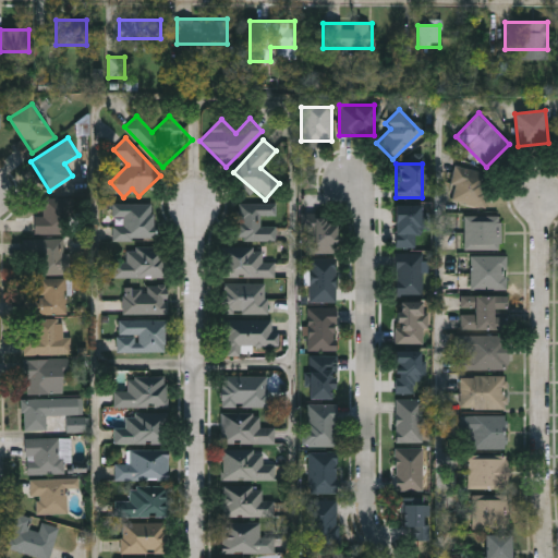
[(484,207),(449,202),(455,168),(489,172),(484,207)]
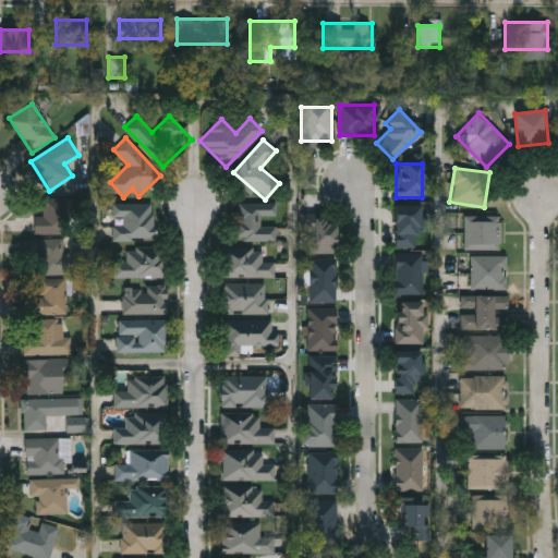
[(34,233),(34,215),(43,215),(43,197),(70,197),(70,233),(34,233)]
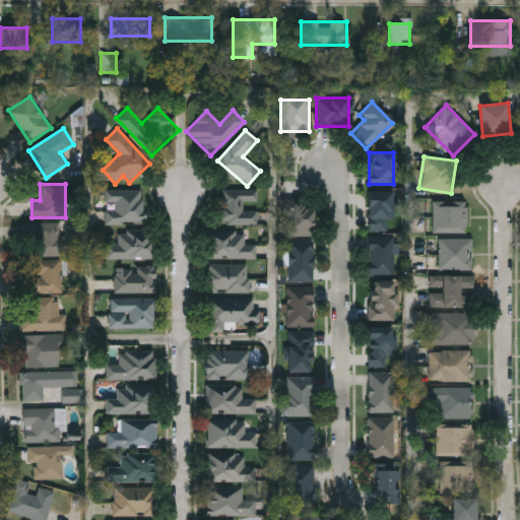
[(257,188),(257,201),(244,200),(244,209),(257,209),(257,223),(220,223),(220,188),(257,188)]
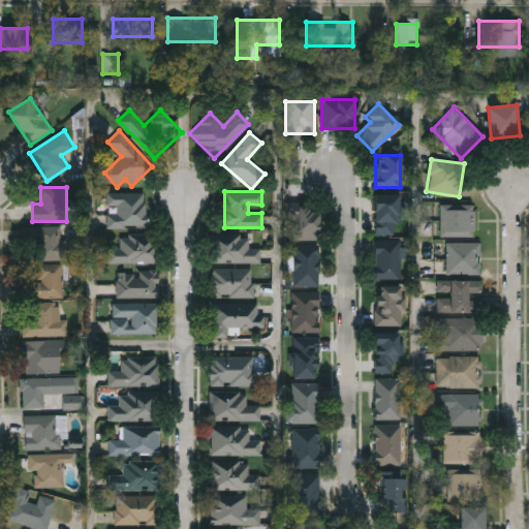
[(146,226),(107,226),(107,192),(146,192),(146,226)]
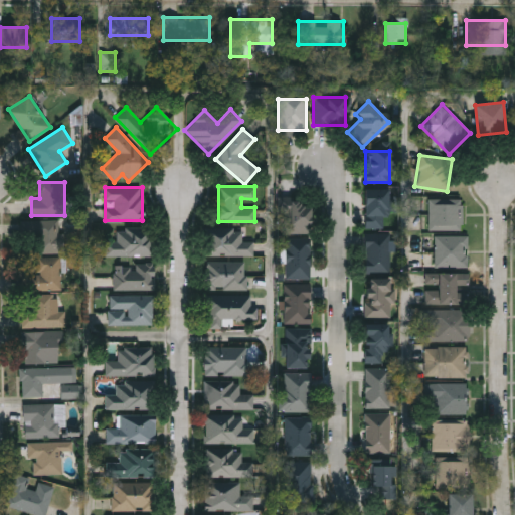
[(388,215),(383,215),(383,227),(363,227),(363,189),(388,189),(388,215)]
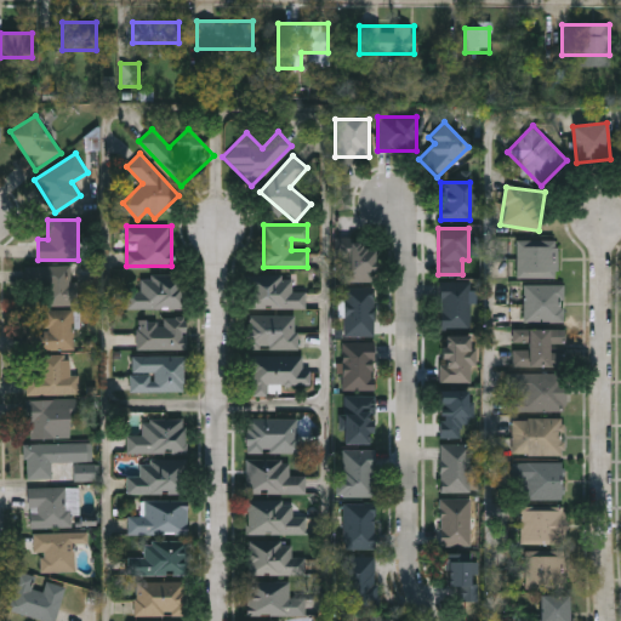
[(516,277),(516,240),(558,240),(558,277),(516,277)]
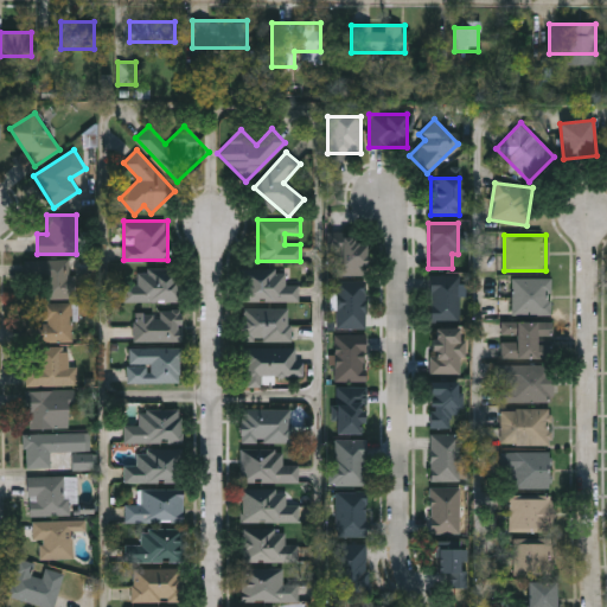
[(365,274),(334,274),(334,240),(365,240),(365,274)]
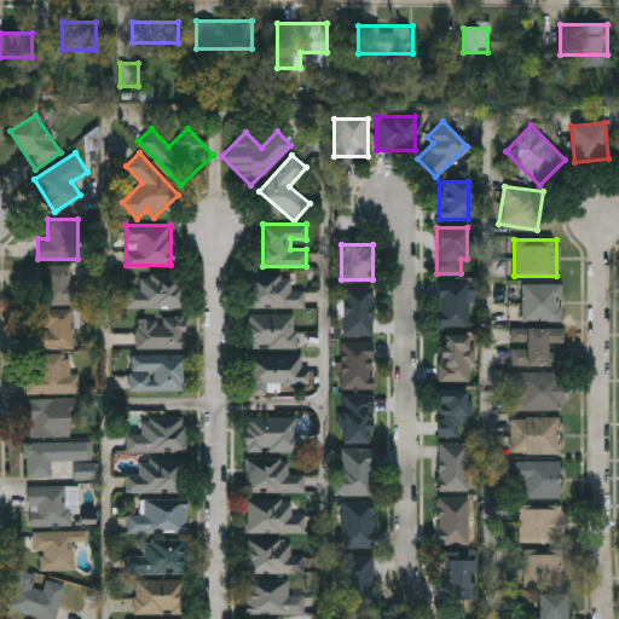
[(75,264),(75,302),(36,304),(36,265),(75,264)]
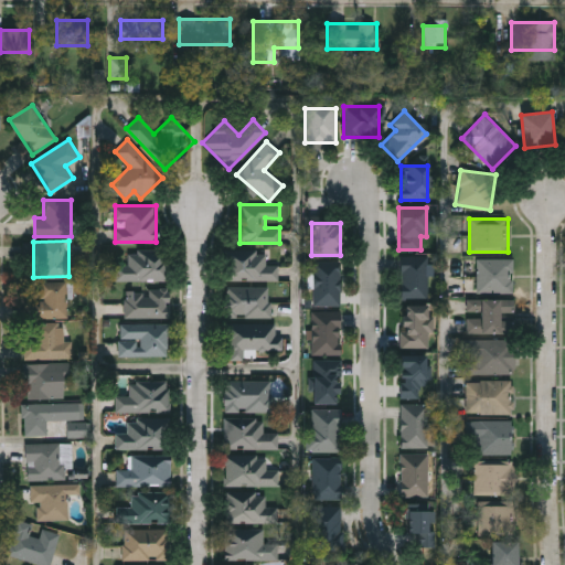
[(169,280),(115,280),(115,260),(127,260),(127,249),(169,249),(169,280)]
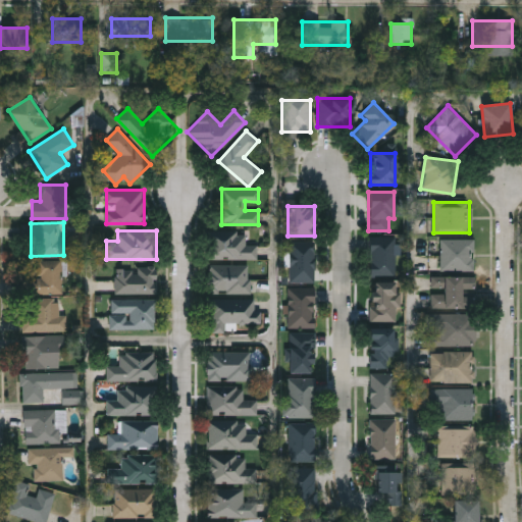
[(256,258),(206,258),(206,230),(245,230),(245,244),(256,244),(256,258)]
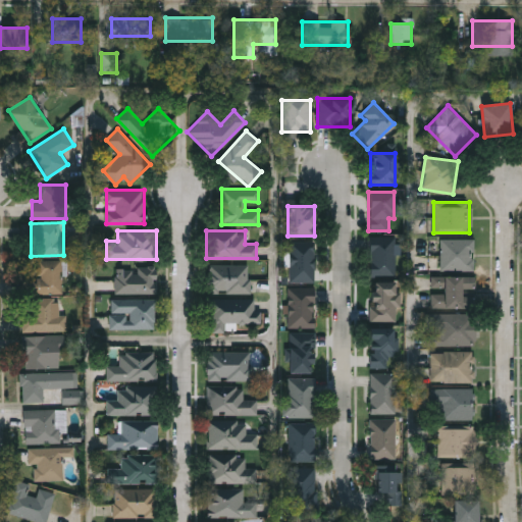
[(396,237),(396,276),(369,276),(369,237),(396,237)]
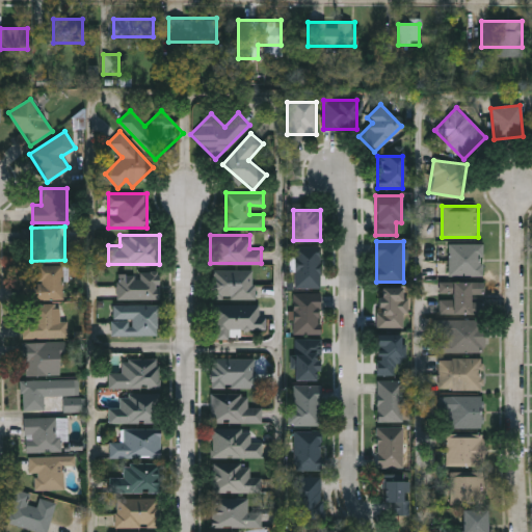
[(449,274),(449,243),(483,243),(483,274),(449,274)]
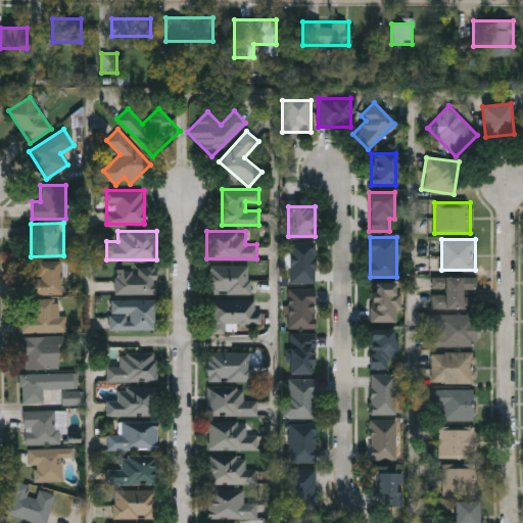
[(315,281),(288,281),(288,242),(315,242),(315,281)]
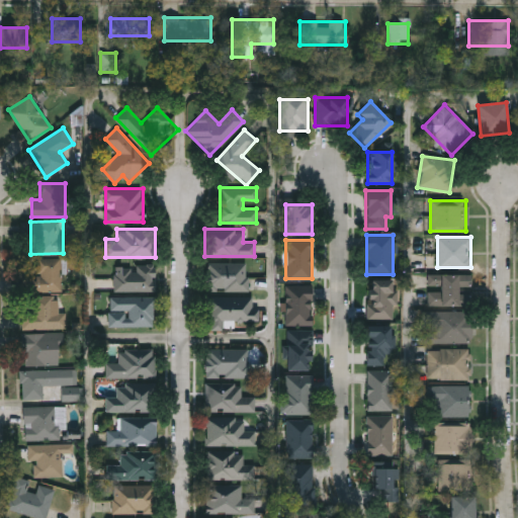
[(36,276),(36,258),(61,258),(61,290),(24,290),(24,276),(36,276)]
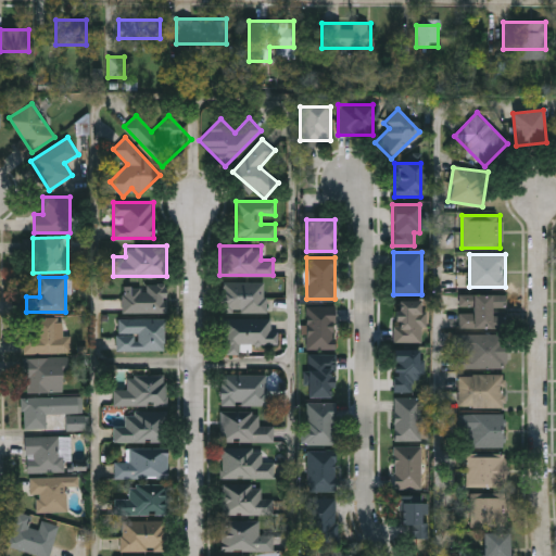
[(223,312),(223,281),(265,281),(265,312),(223,312)]
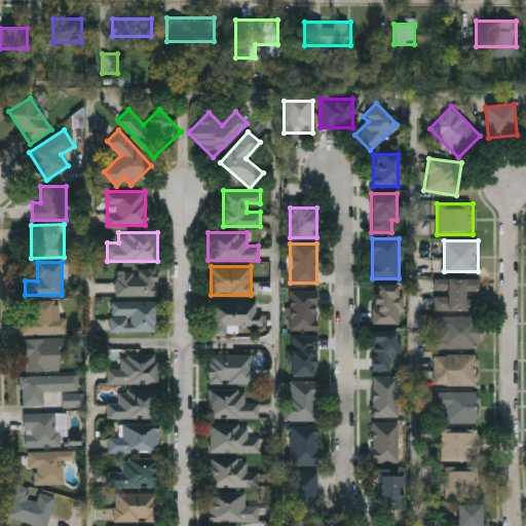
[(157,268),(157,295),(116,295),(116,268),(157,268)]
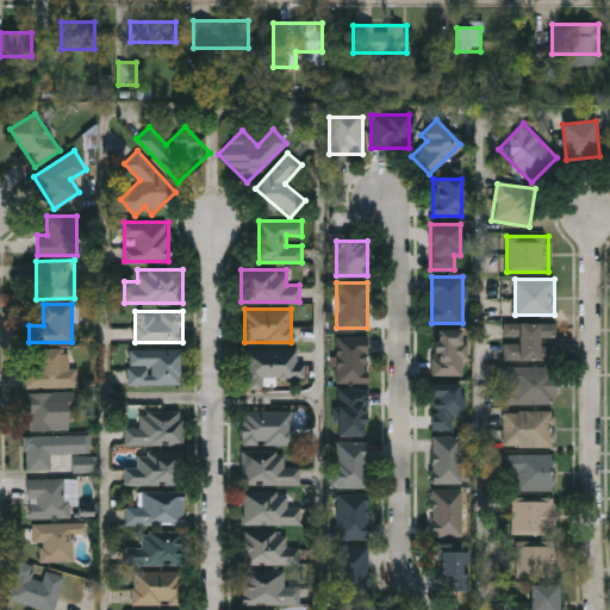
[(503,360),(503,323),(553,323),(553,340),(552,340),(552,360),(503,360)]
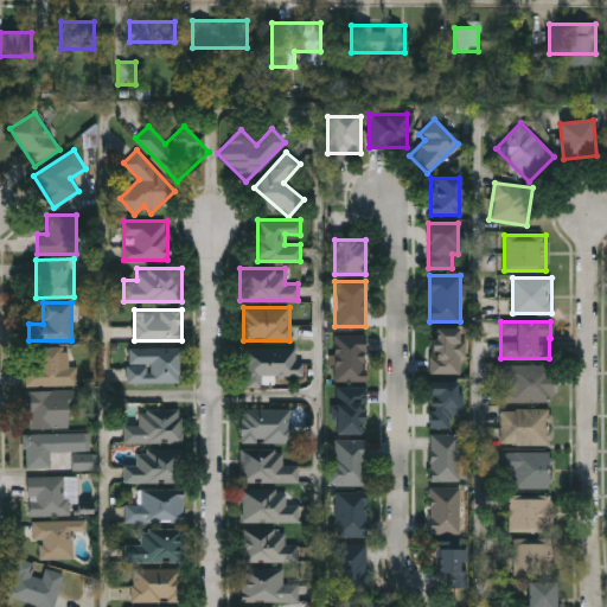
[(430,372),(430,326),(459,327),(459,339),(461,339),(461,372),(430,372)]
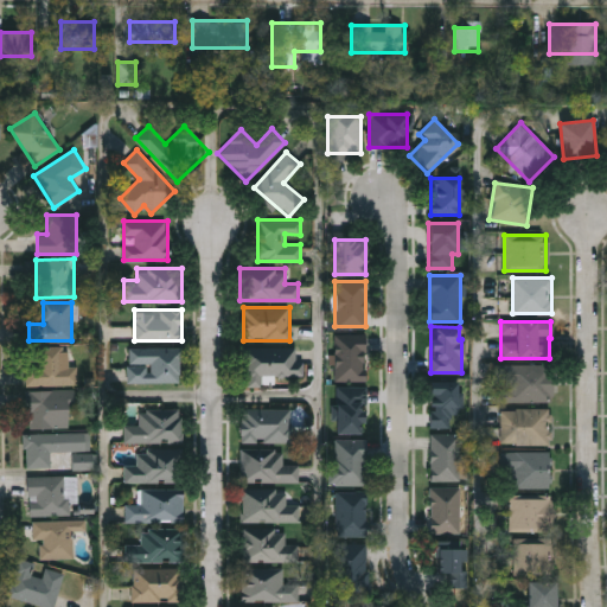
[(365,333),(365,381),(334,381),(334,333),(365,333)]
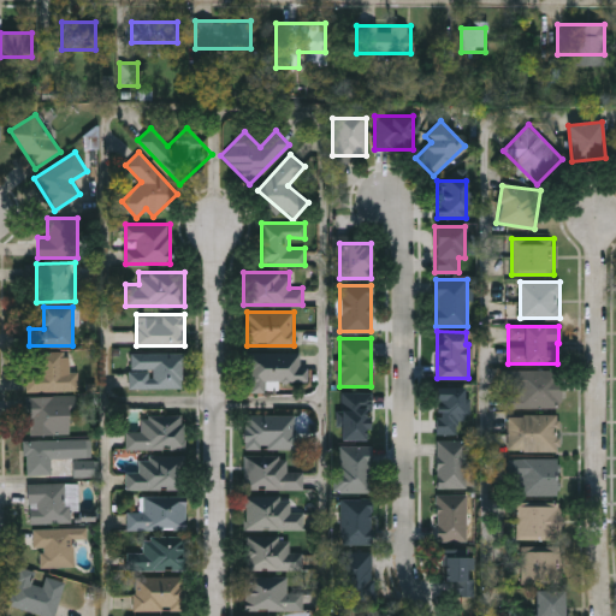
[(184,350),(184,388),(130,388),(130,350),(184,350)]
